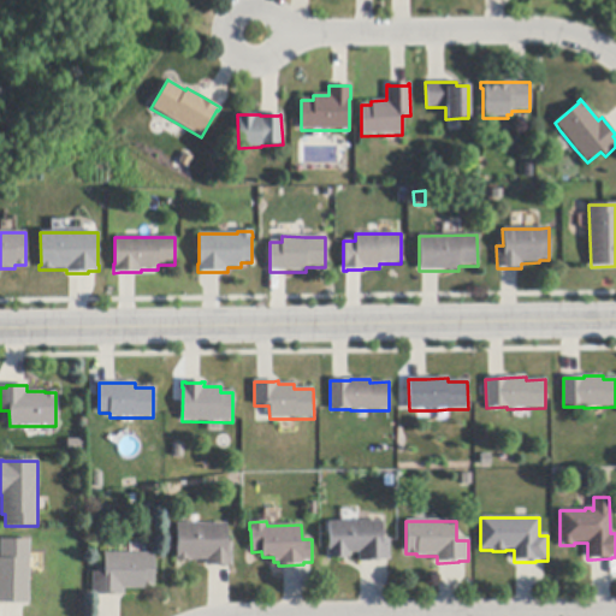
[(388,561),(381,561),(381,563),(361,563),(359,563),(359,554),(349,554),(349,558),(344,558),(344,560),(327,560),(327,550),(330,550),(329,522),(383,522),(383,539),(390,539),(390,561),(388,561)]
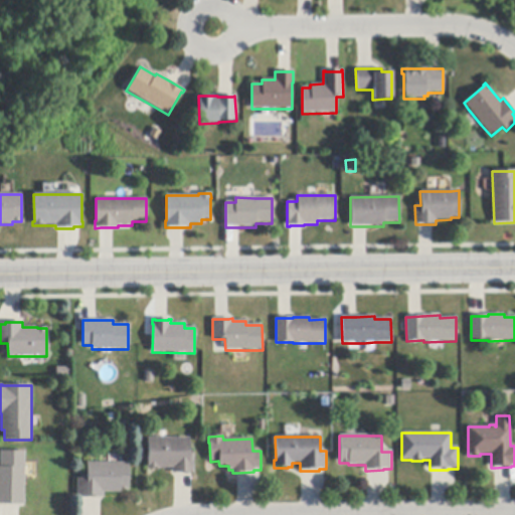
[(156,439),(167,439),(190,439),(190,455),(194,455),(194,474),(192,474),(175,474),(173,474),(173,469),(147,469),(147,465),(148,465),(148,439),(156,439)]
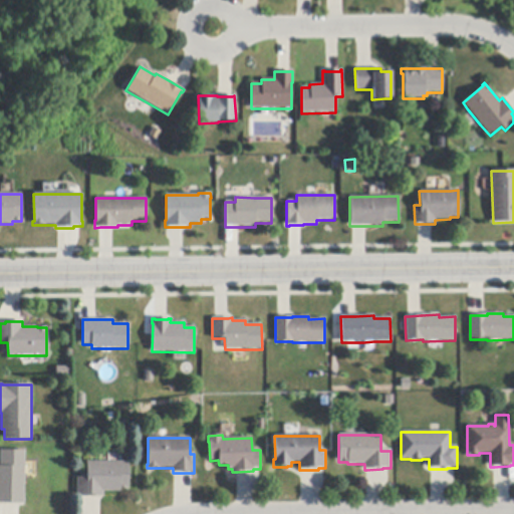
[(0,451),(25,451),(24,505),(19,505),(0,504),(0,451)]
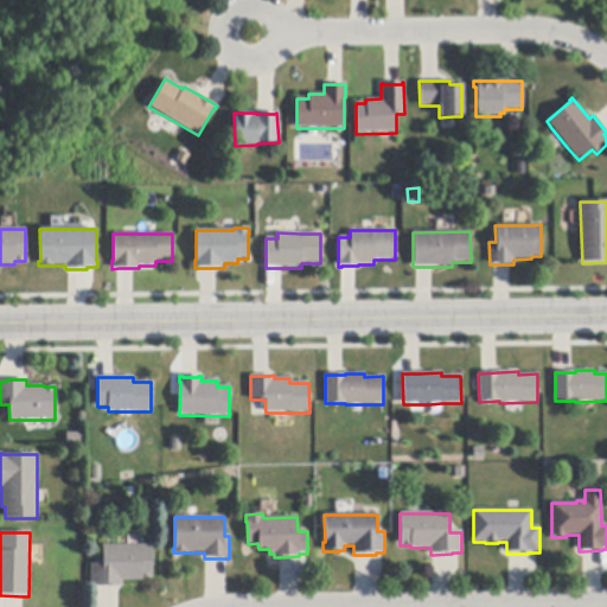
[(119,587),(101,587),(101,585),(94,585),(91,585),(91,564),(103,564),(103,545),(152,545),(152,579),(141,579),(141,581),(122,581),(122,587),(119,587)]
